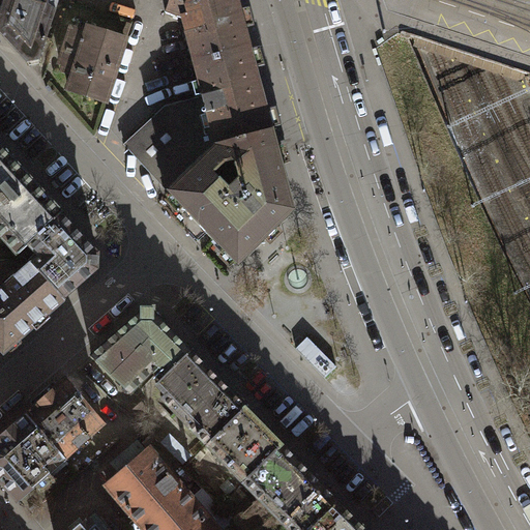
[(0,31),(28,62),(39,60),(59,0),(5,0),(0,17),(0,31)]
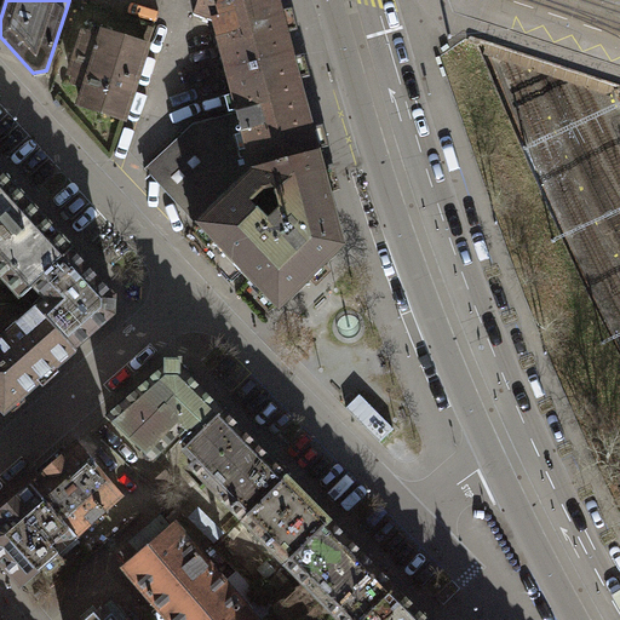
[(104,0),(156,17),(161,0),(104,0)]
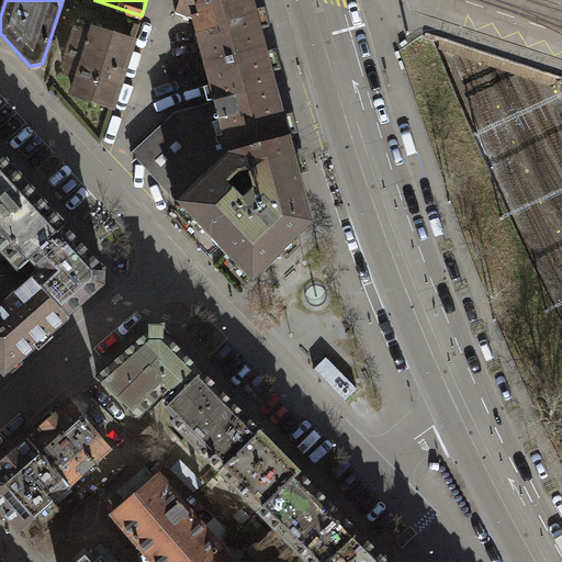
[(205,69),(267,53),(261,30),(270,27),(265,10),(257,12),(253,0),(180,0),(177,14),(192,20),(205,69)]
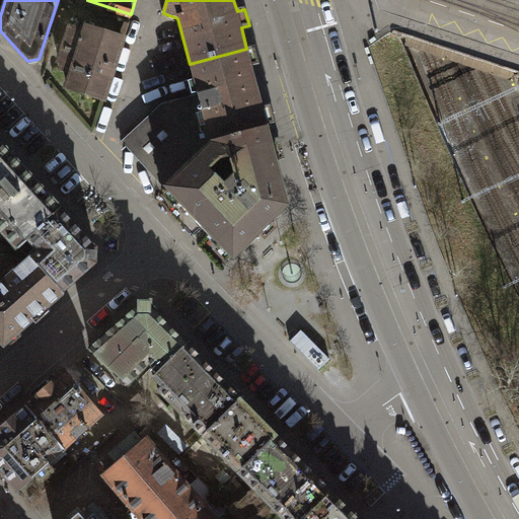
[(85,31),(71,26),(59,63),(64,65),(62,71),(72,74),(67,87),(104,99),(123,40),(86,28),(85,31)]
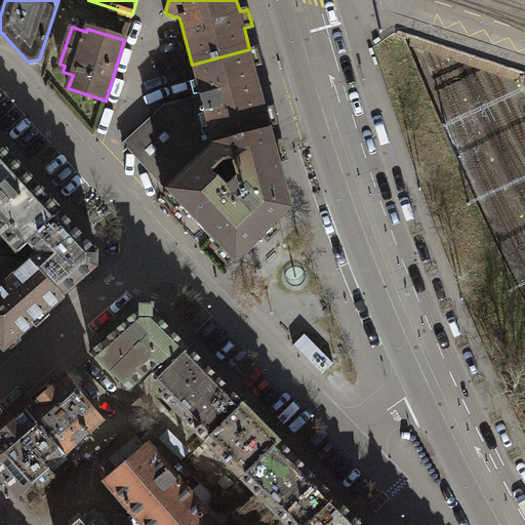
[(249,49),(192,65),(201,96),(213,144),(271,128),(270,126),(278,124),(274,108),(266,110),(254,68),(261,66),(257,49),(250,51),(249,49)]
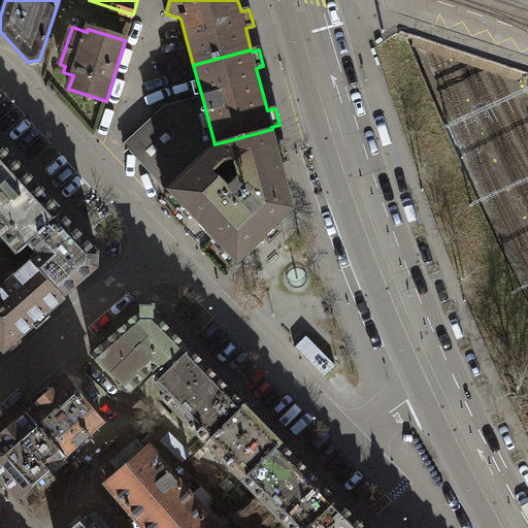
[(124,143),(167,191),(215,145),(215,144),(202,97),(164,107),(124,143)]
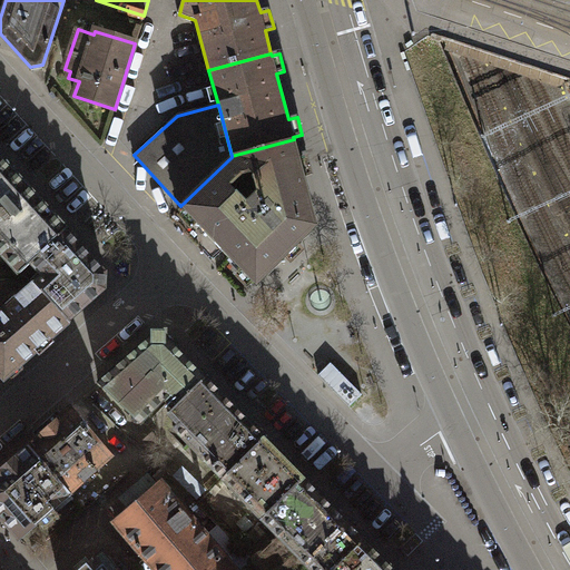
[(300,159),(294,139),(232,156),(232,157),(180,206),(185,209),(179,216),(192,229),(197,223),(241,268),(235,274),(247,287),(253,282),(257,285),(286,257),(292,263),(305,249),(300,244),(317,226),(304,177),(312,175),(307,157),(300,159)]
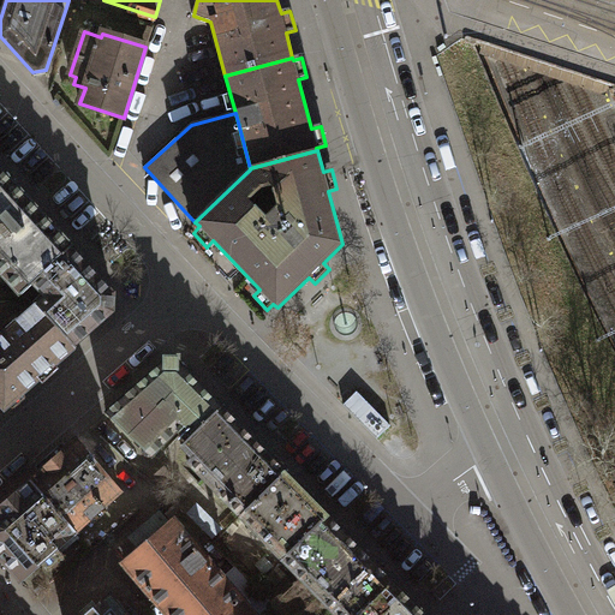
[(34,282),(71,248),(0,169),(0,273),(22,297),(35,284),(34,282)]
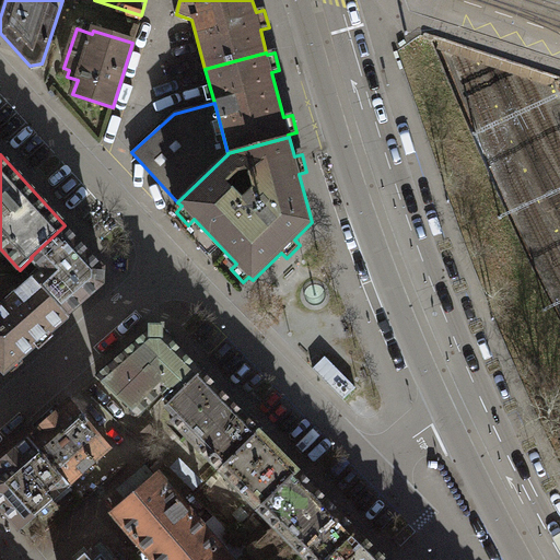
[(35,279),(68,315),(103,284),(104,268),(65,225),(31,257),(32,258),(43,270),(35,279)]
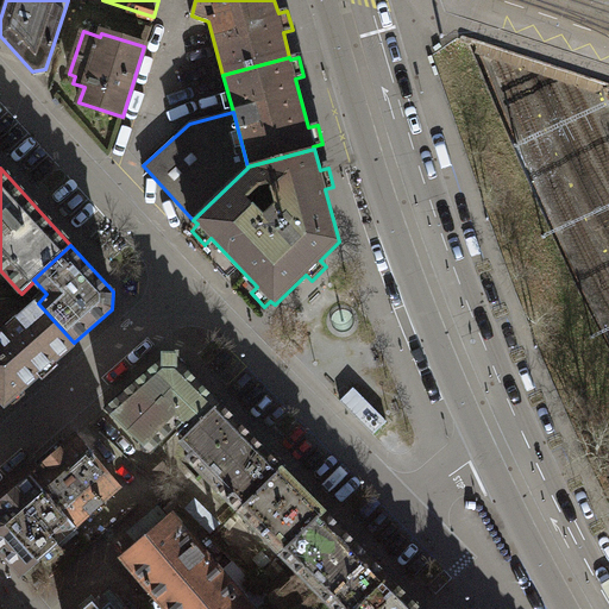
[(74,343),(38,303),(31,309),(0,336),(0,395),(6,402),(39,374),(43,377),(56,366),(52,362),(67,349),(74,343)]
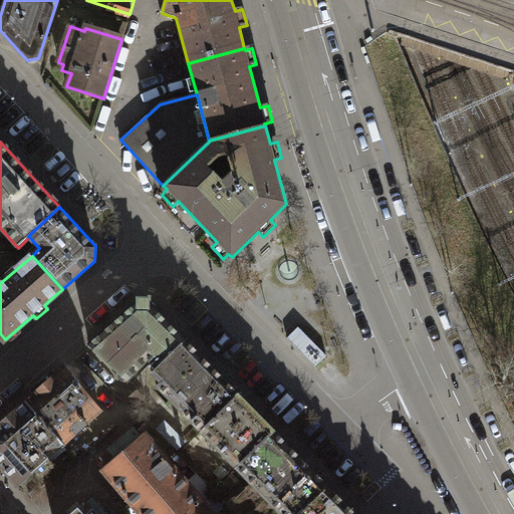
[(149,359),(157,368),(186,340),(152,305),(150,305),(150,298),(138,298),(138,304),(136,304),(89,345),(126,381),(149,359)]
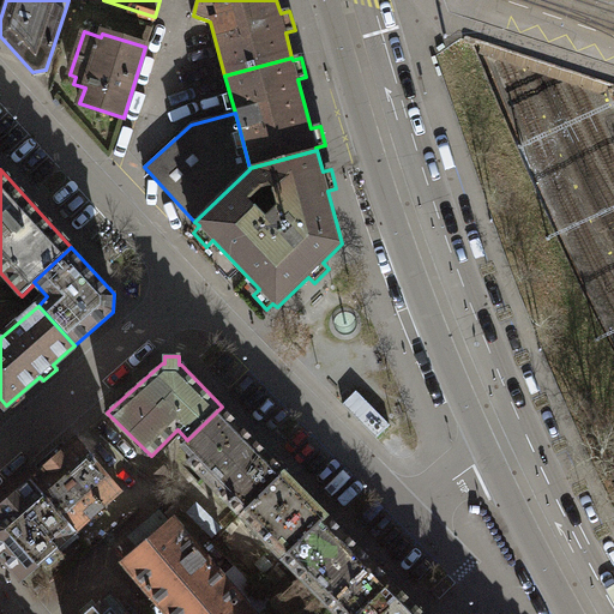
[(356,391),(343,404),(377,438),(390,425),(356,391)]
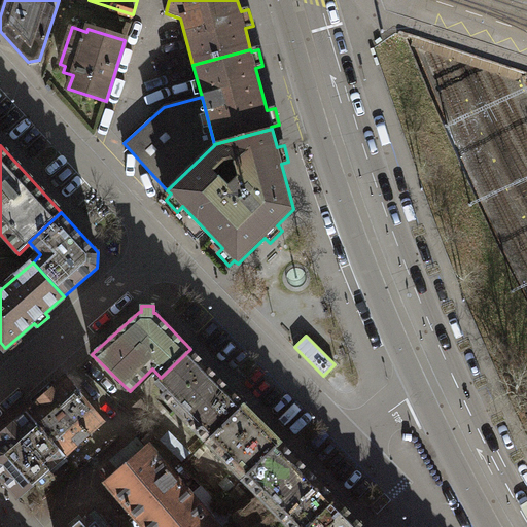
[(161,395),(207,443),(245,405),(190,349),(161,378),(156,382),(165,391),(161,395)]
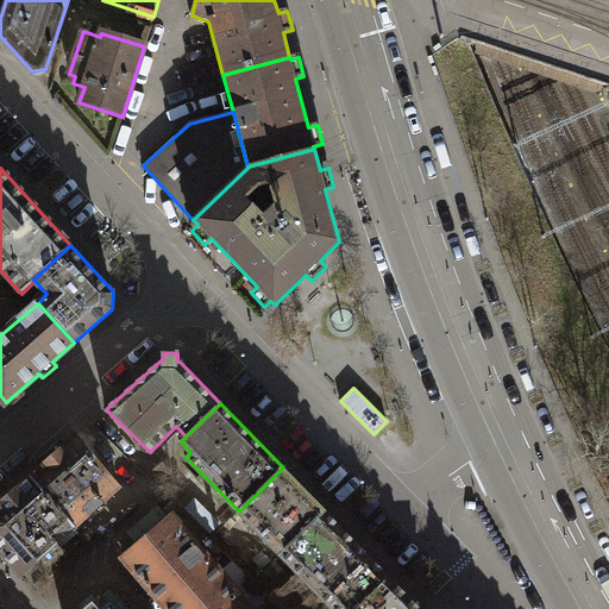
[(76,435),(30,476),(81,533),(131,490),(108,468),(114,462),(95,444),(89,450),(76,435)]
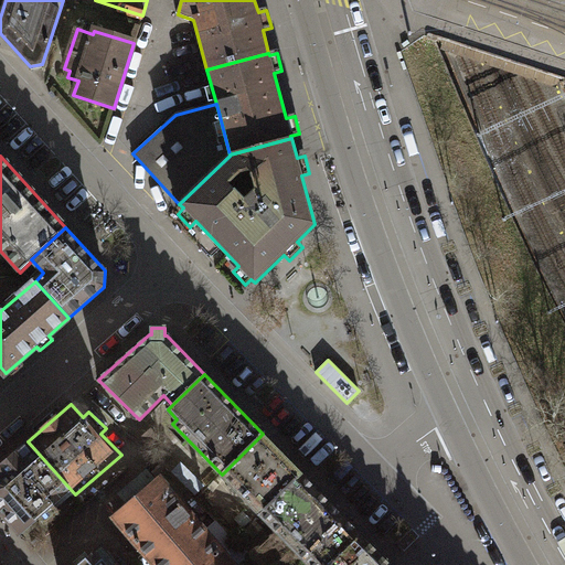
[(222,475),(260,514),(301,473),(263,434),(222,475)]
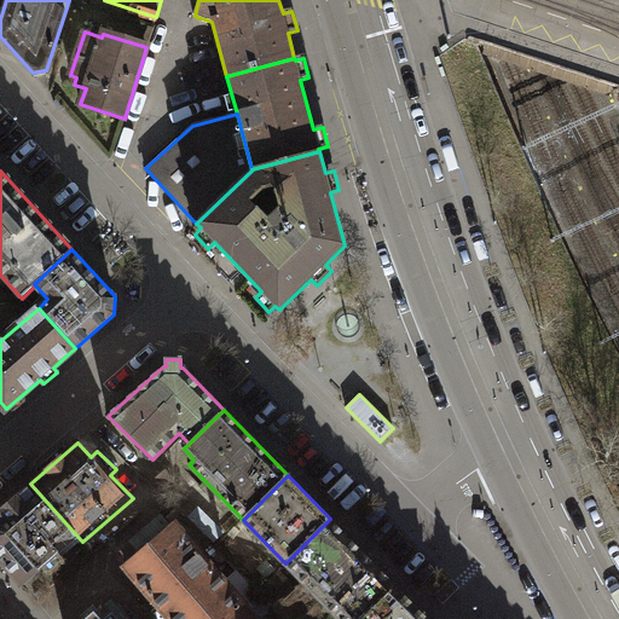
[(0,509),(0,559),(22,584),(76,536),(30,484),(0,509)]
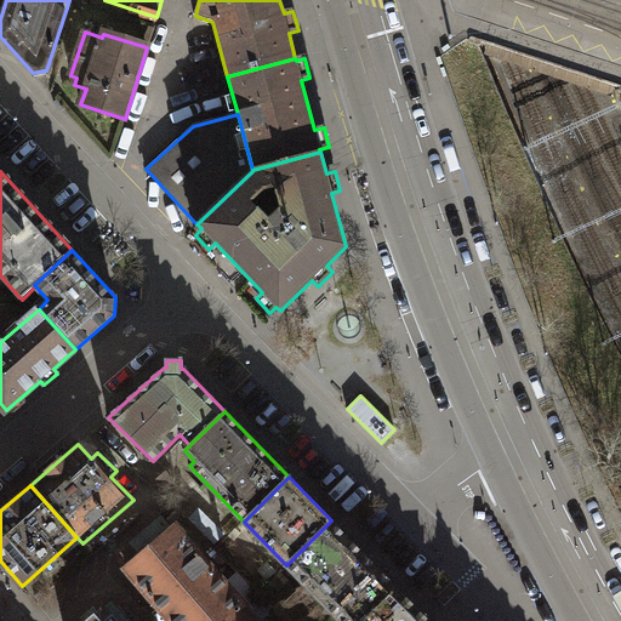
[(142,557),(127,569),(171,620),(252,620),(255,620),(224,584),(176,528),(174,529),(163,517),(131,543),(142,557)]
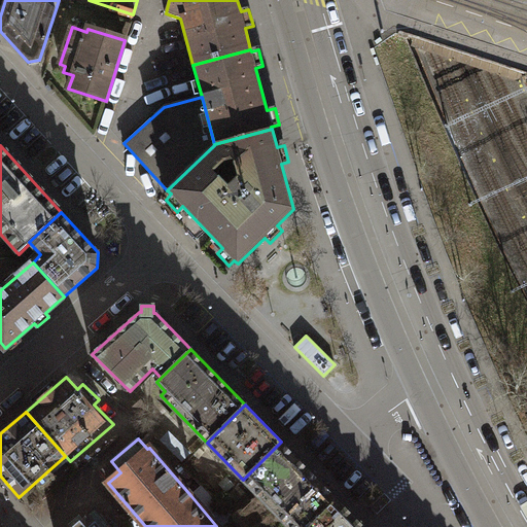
[(243,480),(289,526),(305,526),(337,496),(281,442),(243,480)]
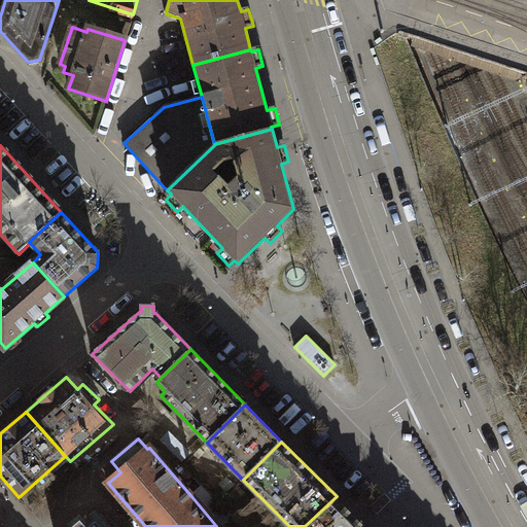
[(201,486),(190,495),(216,526),(217,526),(226,526),(237,520),(201,486)]
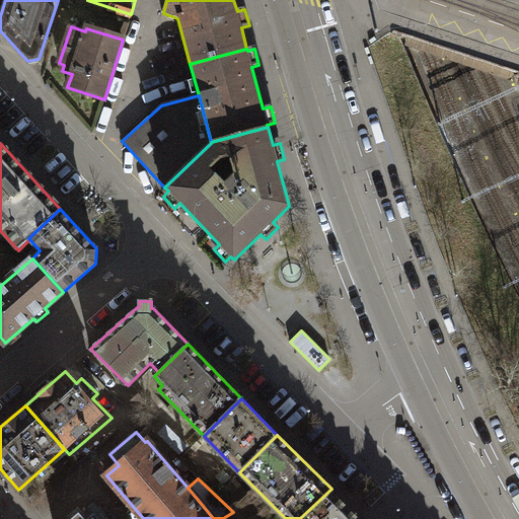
[(360,518),(331,489),(300,518),(360,518)]
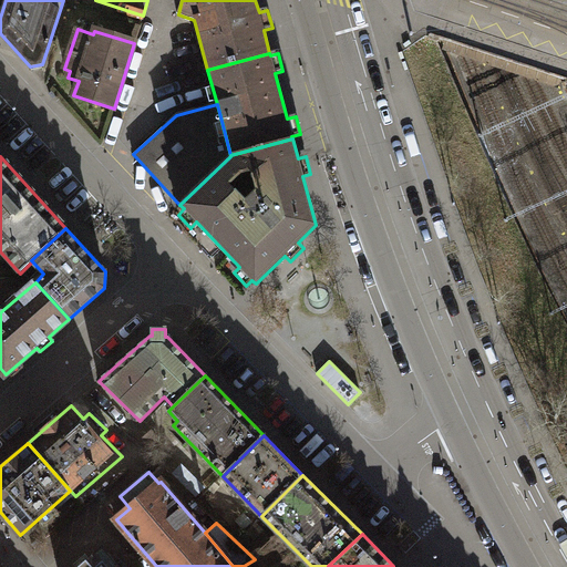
[(80,566),(119,566),(102,548),(80,566)]
